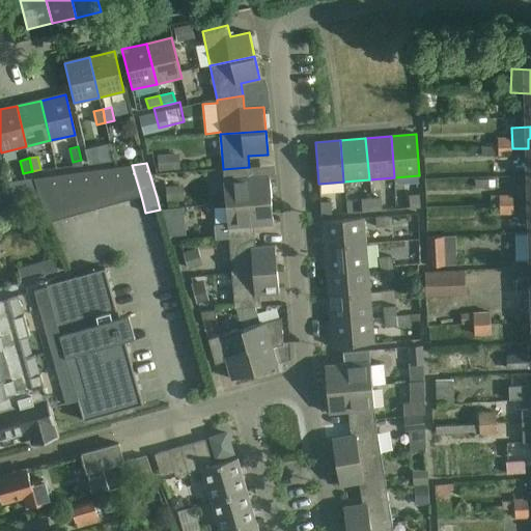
[(141,196),(132,165),(116,167),(126,200),(141,196)]
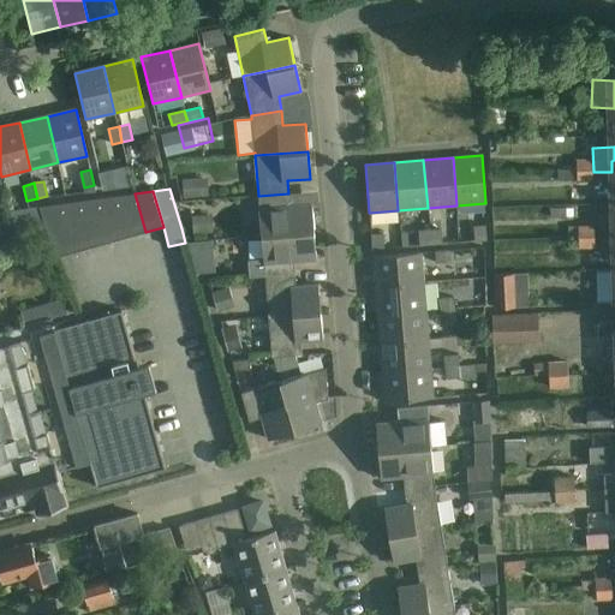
[(145,232),(135,193),(117,196),(127,237),(145,232)]
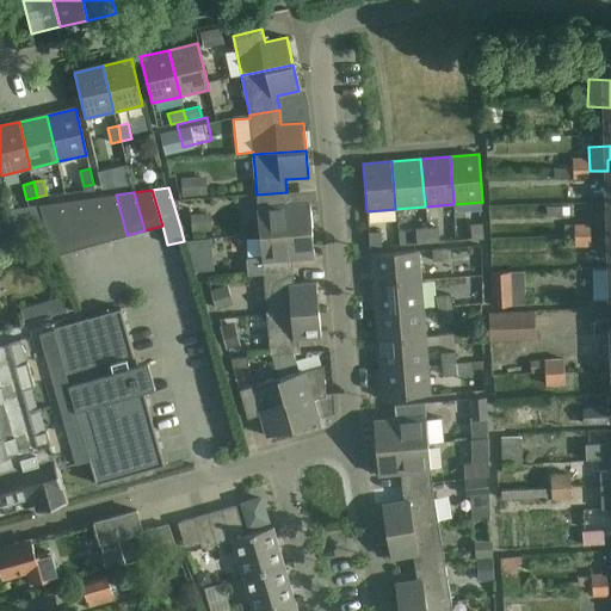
[(257,195),(259,234),(312,230),(309,203),(288,204),(287,192),(257,195)]
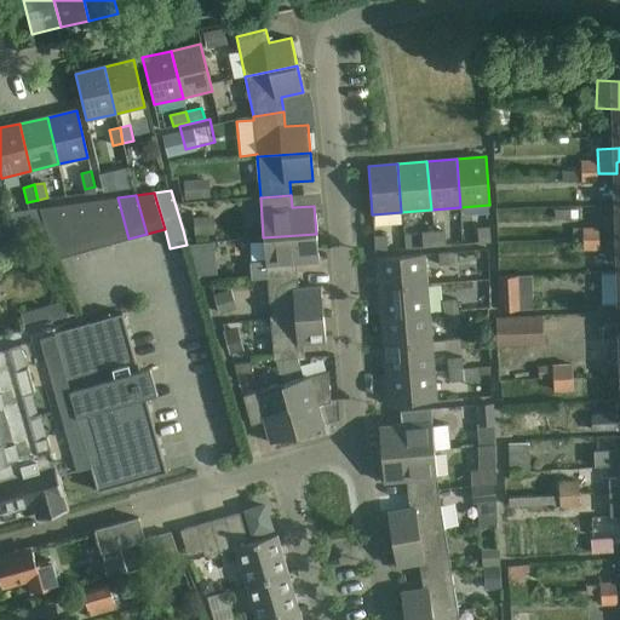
[(128,239),(118,197),(99,201),(112,244),(128,239)]
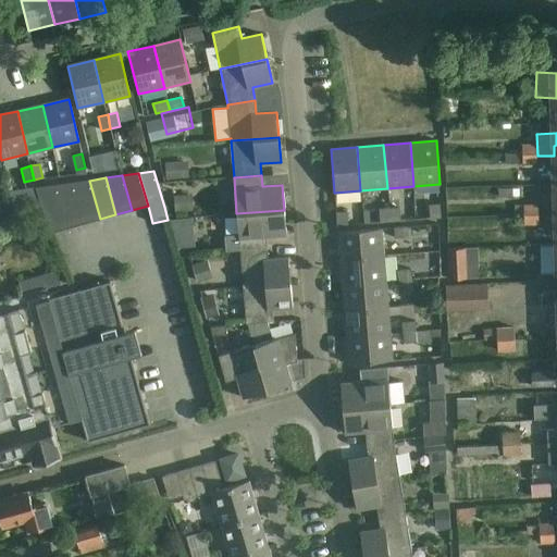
[(556,215),(556,177),(534,177),(534,194),(539,194),(539,217),(556,215)]
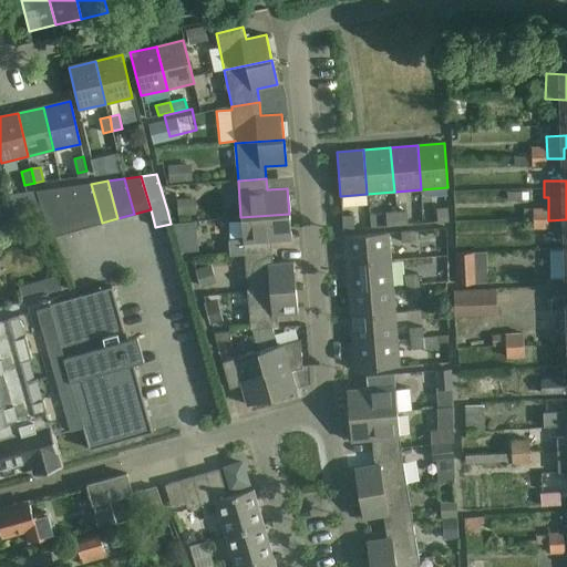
[(102,223),(91,184),(73,186),(85,227),(102,223)]
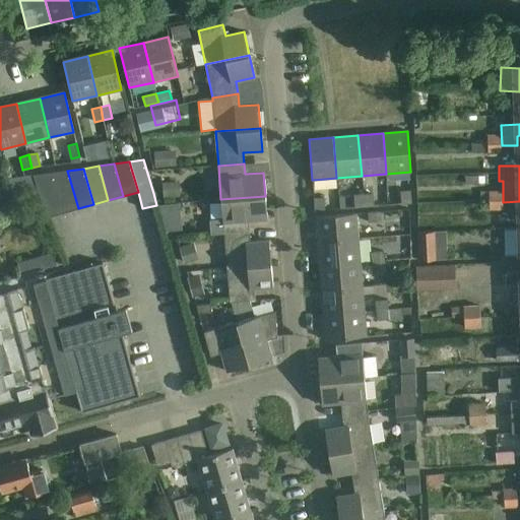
[(78,208),(67,171),(52,173),(63,213),(78,208)]
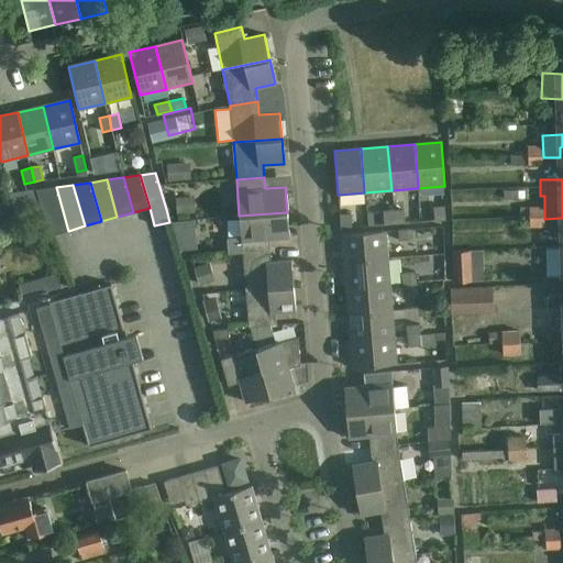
[(52,235),(68,231),(56,187),(35,189),(41,207),(52,235)]
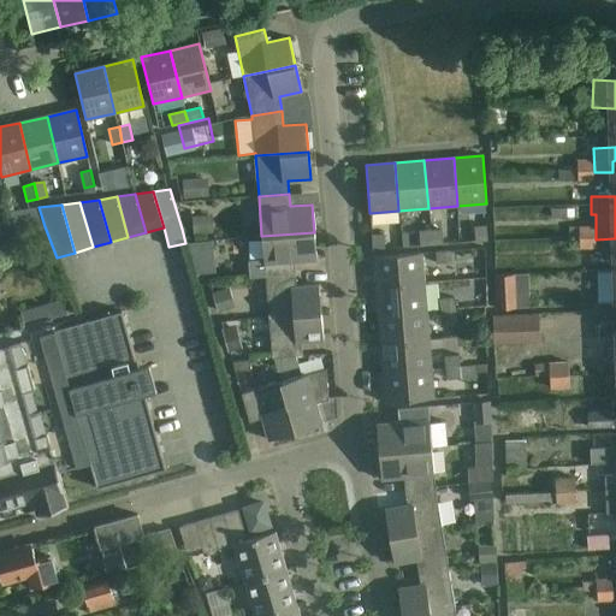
[(12,215),(21,243),(47,235),(39,207),(12,215)]
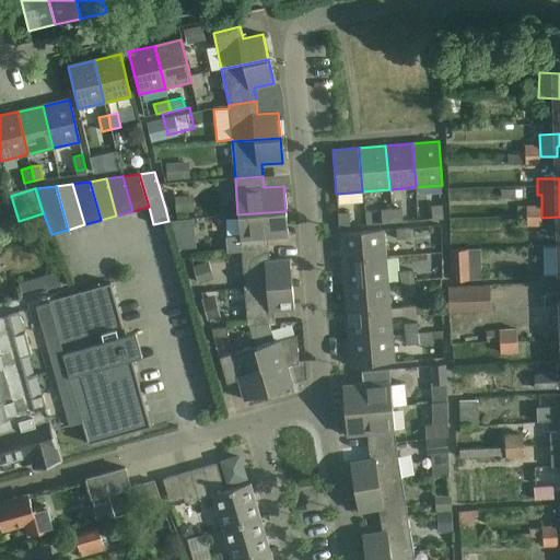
[(431,207),(432,220),(442,219),(441,206),(431,207)]
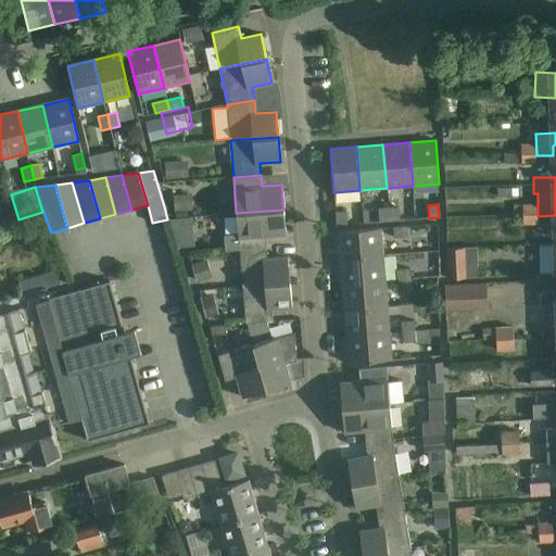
[(399,207),(388,209),(389,222),(400,220),(399,207)]
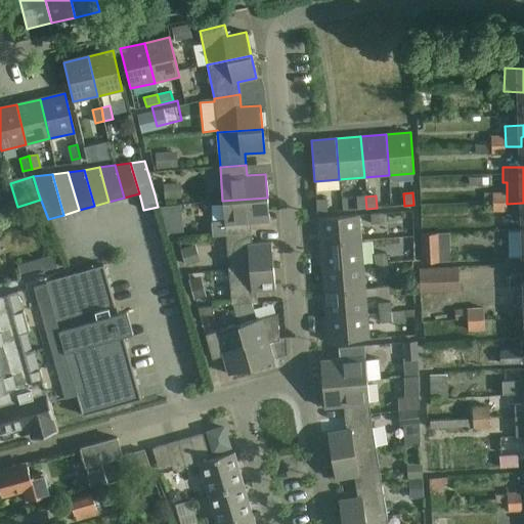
[(366,209),(365,197),(356,198),(357,209),(366,209)]
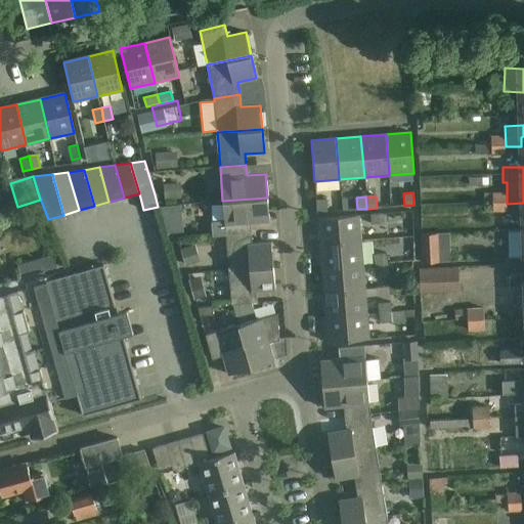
[(213,236),(225,235),(251,232),(250,222),(269,221),(267,198),(222,201),(224,221),(211,221),(213,236)]
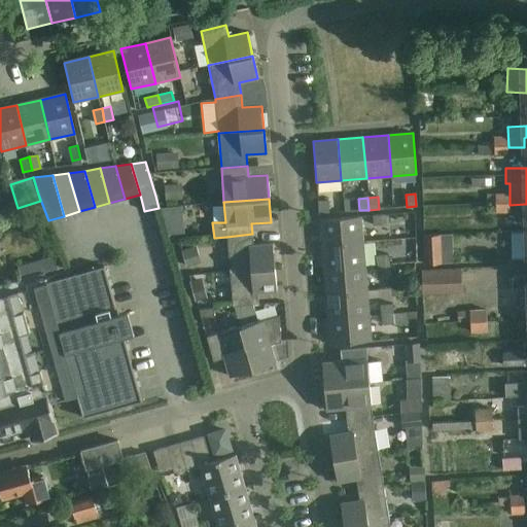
[(318,202),(318,214),(328,213),(327,201),(318,202)]
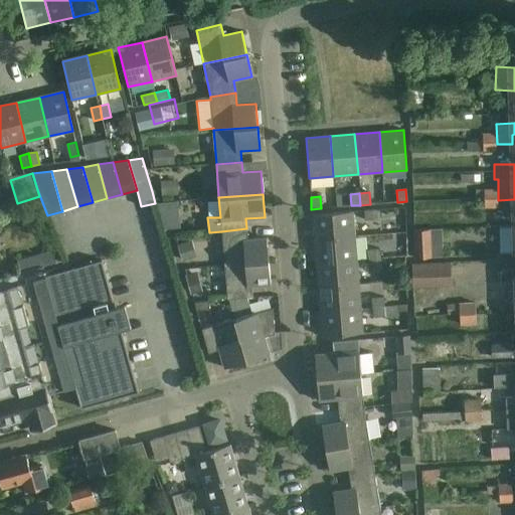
[(377,219),(376,209),(364,210),(365,220),(377,219)]
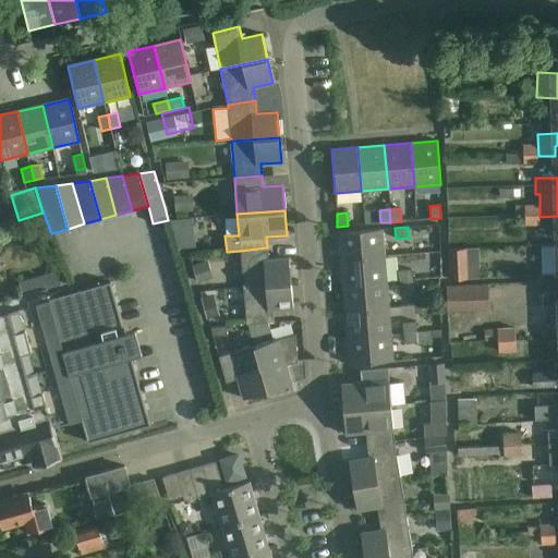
[(338,233),(340,259),(384,256),(381,230),(338,233)]
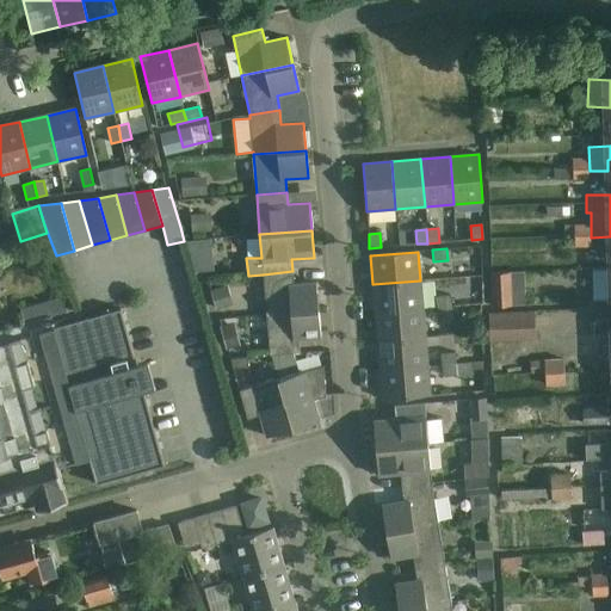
[(529,298),(528,263),(507,263),(508,298),(529,298)]
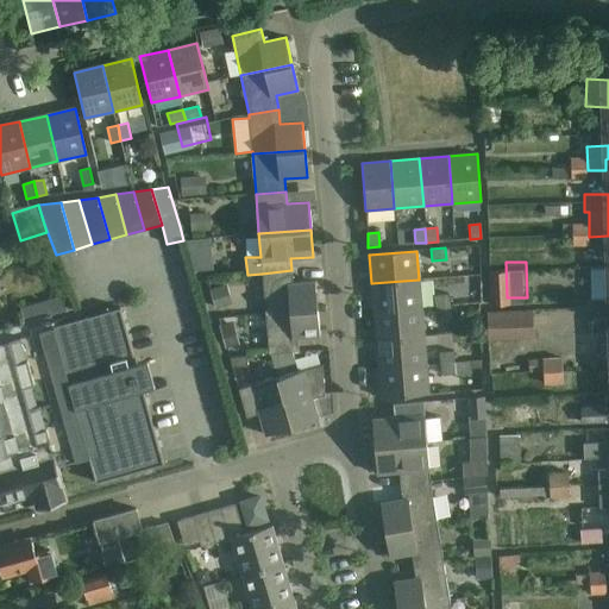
[(598,262),(540,263),(540,286),(588,286),(598,284),(598,262)]
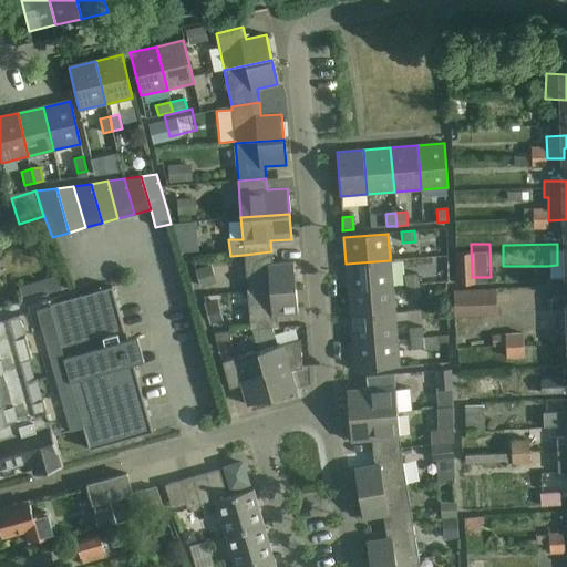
[(244,255),(247,291),(296,288),(294,263),(272,264),(271,251),(244,255)]
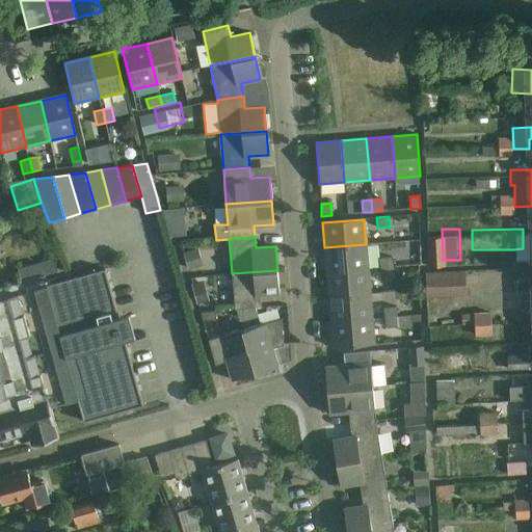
[(413,259),(433,255),(430,240),(409,245),(413,259)]
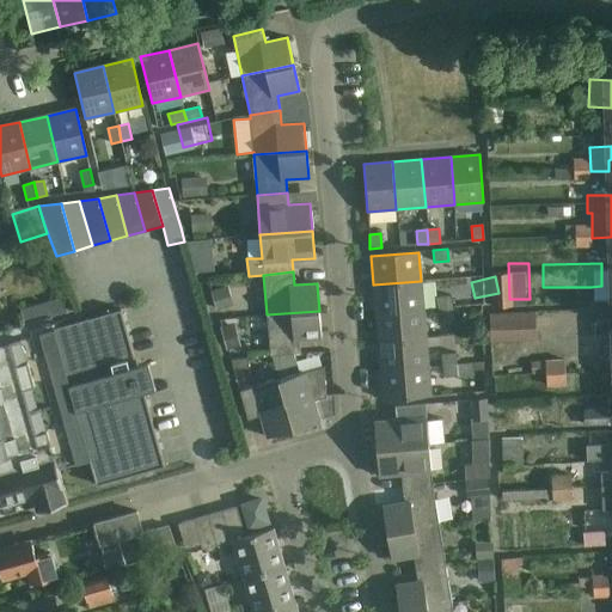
[(246,279),(228,281),(231,301),(249,299),(246,279)]
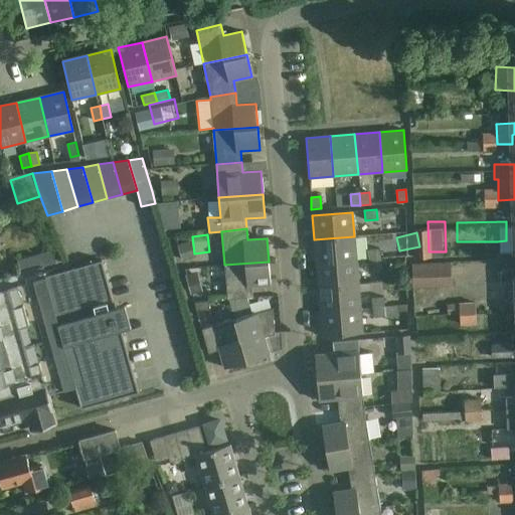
[(314,239),(316,264),(356,261),(354,236),(314,239)]
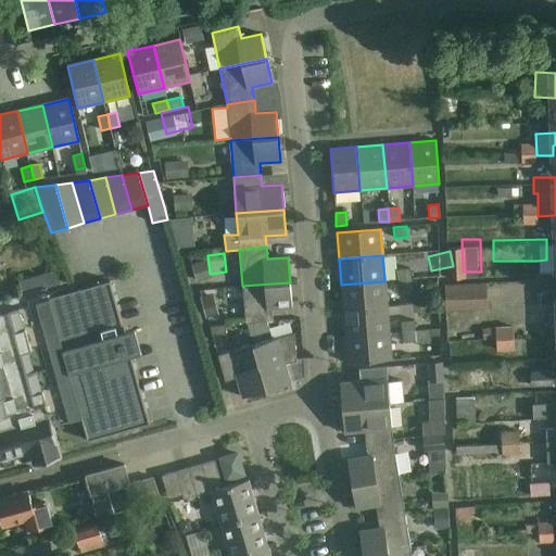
[(411,279),(409,269),(396,270),(397,280),(411,279)]
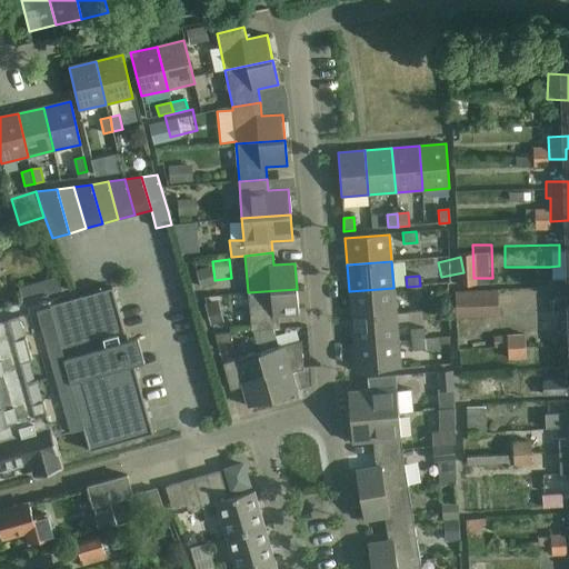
[(527,282),(473,283),(473,307),(560,307),(560,285),(540,285),(540,300),(528,300),(527,282)]
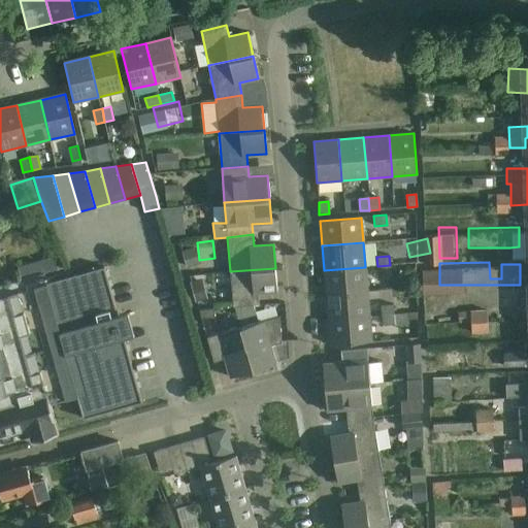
[(391,275),(390,265),(377,266),(378,276),(391,275)]
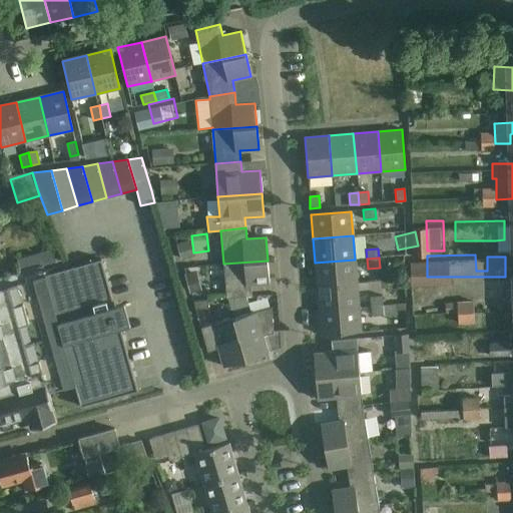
[(0,276),(0,431),(29,423),(30,427),(36,425),(36,427),(57,421),(48,392),(74,385),(80,407),(137,391),(120,329),(130,326),(124,304),(114,307),(100,259),(45,275),(42,265),(0,276)]
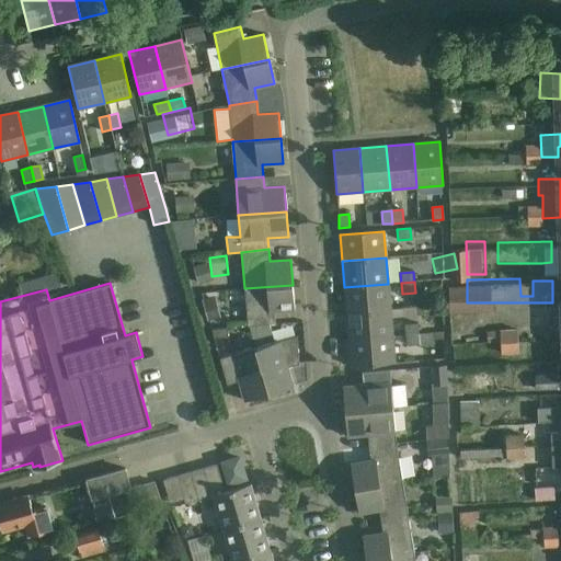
[(344,287),(346,313),(390,310),(388,284),(344,287)]
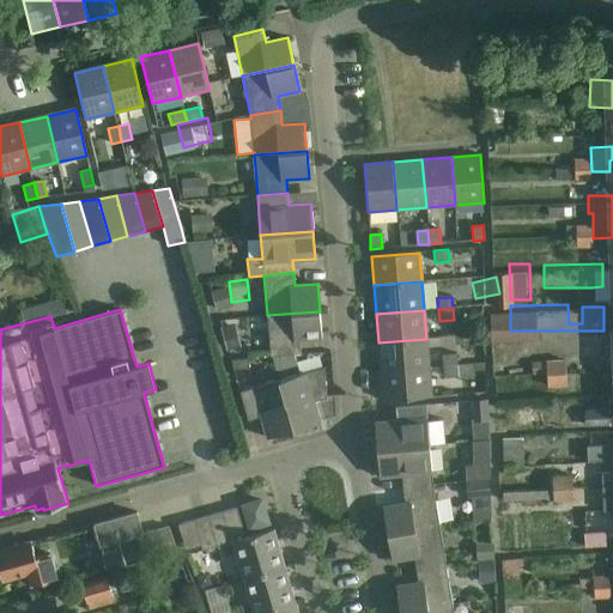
[(320,311),(267,315),(271,356),(273,356),(293,354),(301,353),(299,340),(322,339),(320,311)]
